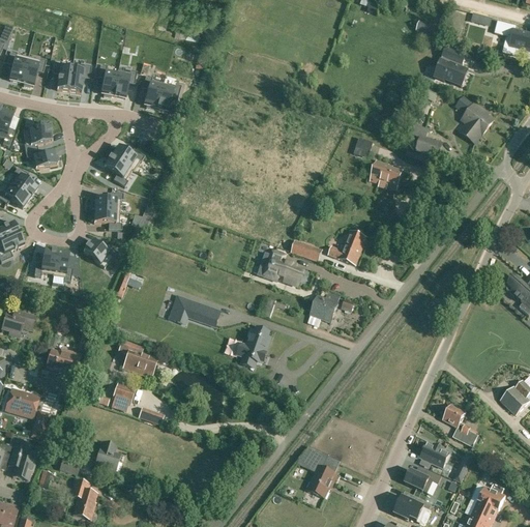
[(473,12),(471,21),(479,23),(481,15),(473,12)]
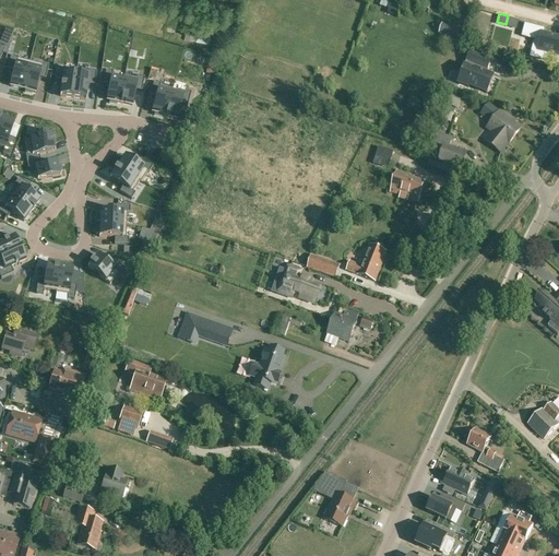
[(558,54),(558,33),(545,31),(546,26),(524,21),(521,34),(534,37),(531,47),(558,54)]
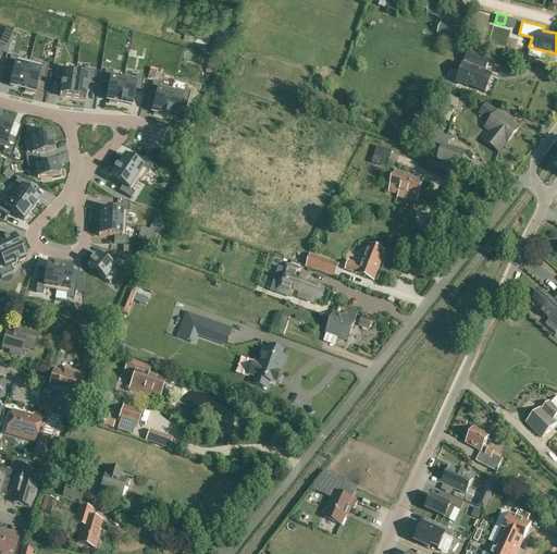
[(437,31),(458,38),(461,28),(441,22),(437,31)]
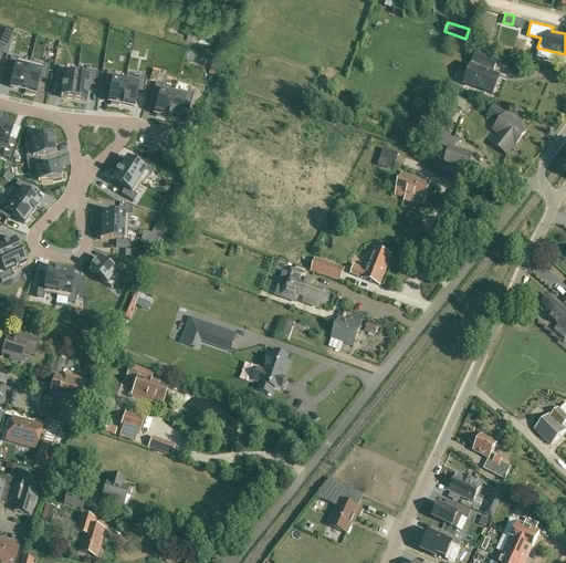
[(14,28),(7,25),(0,39),(10,43),(14,28)]
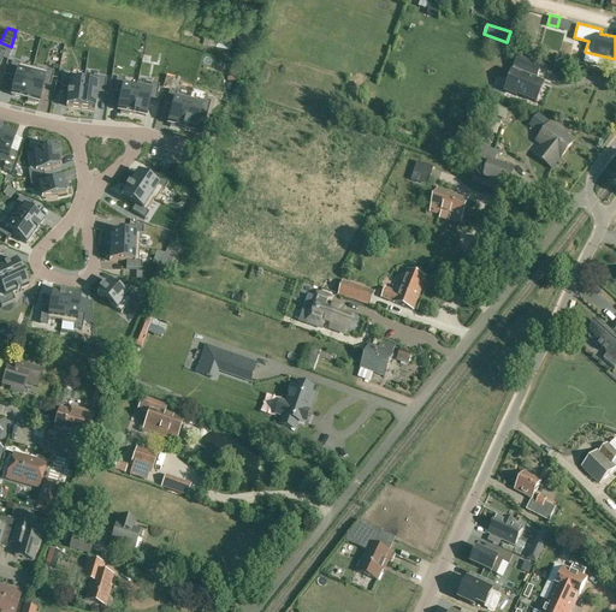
[(537,100),(544,82),(535,78),(540,64),(532,60),(519,54),(505,89),(516,94),(517,93),(537,100)]
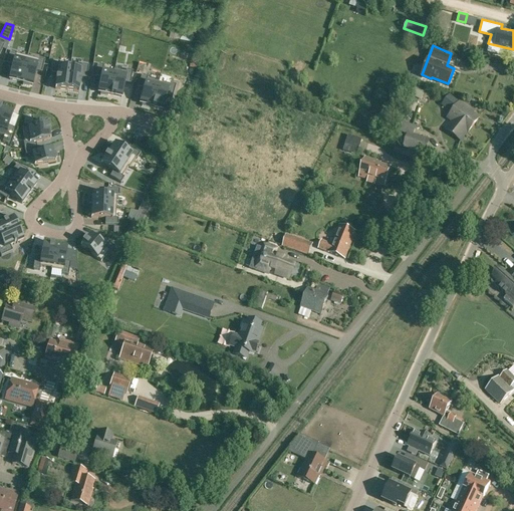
[(10,49),(7,61),(12,63),(8,77),(20,80),(26,59),(15,56),(16,51),(10,49)]
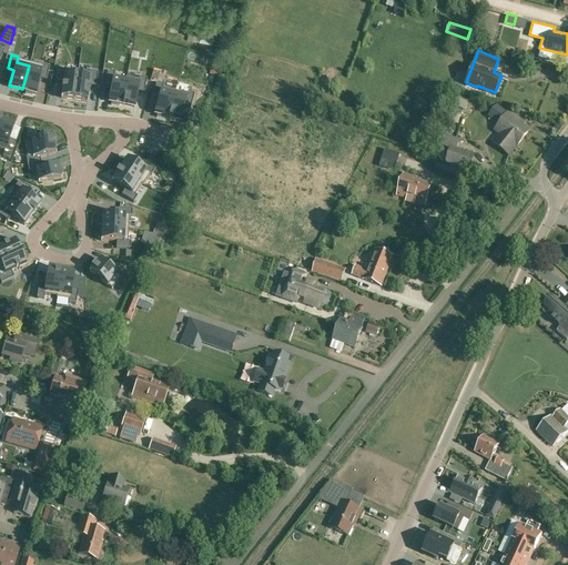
[(29,66),(22,89),(26,89),(24,92),(32,93),(33,91),(37,92),(40,77),(46,78),(49,64),(42,62),(41,69),(29,66)]
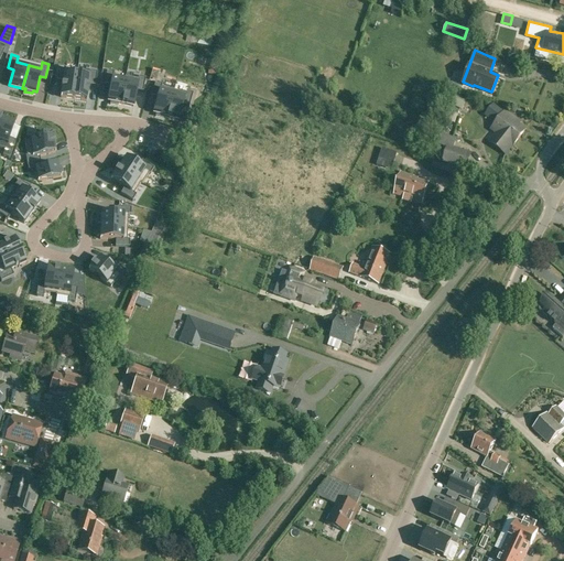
[(57,65),(56,78),(62,79),(62,84),(61,84),(61,87),(60,96),(73,97),(76,74),(64,72),(65,66),(57,65)]
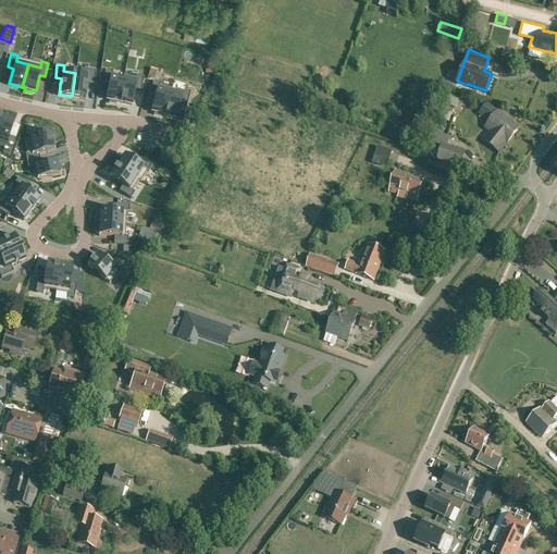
[(106,68),(102,82),(109,83),(106,98),(119,100),(123,77),(111,75),(112,69),(106,68)]
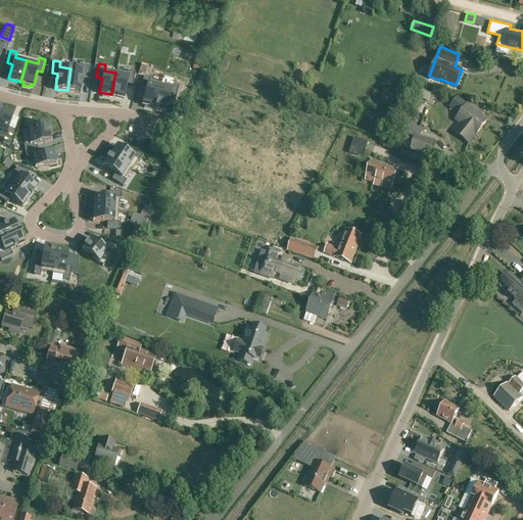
[(70,68),(67,90),(81,92),(82,85),(83,81),(82,81),(83,77),(88,78),(90,65),(83,64),(83,69),(70,68)]
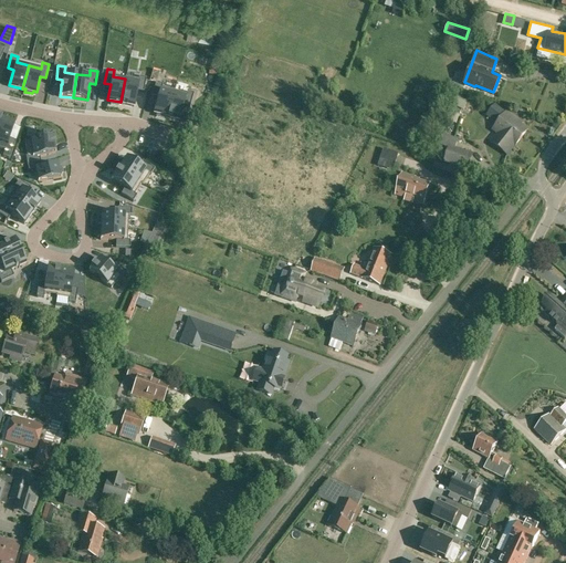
[(125,79),(121,102),(122,102),(122,103),(126,104),(127,103),(134,105),(137,89),(143,90),(146,76),(138,75),(137,81),(125,79)]
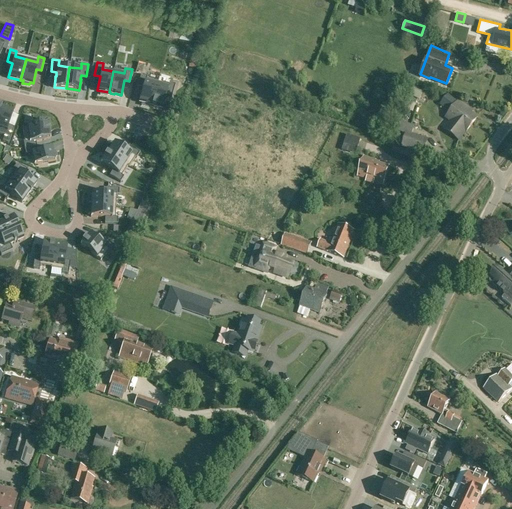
[(141,73),(137,85),(142,87),(138,101),(150,104),(156,83),(145,80),(147,75),(141,73)]
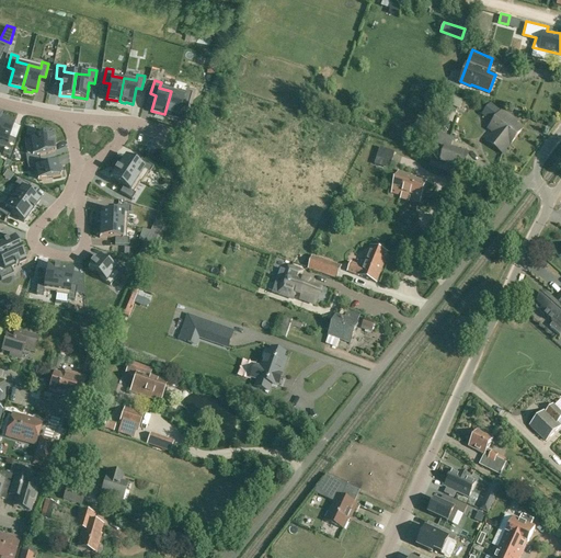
[(171,91),(164,114),(165,114),(165,115),(170,116),(171,115),(178,117),(182,102),(187,104),(192,91),(185,89),(183,94),(171,91)]
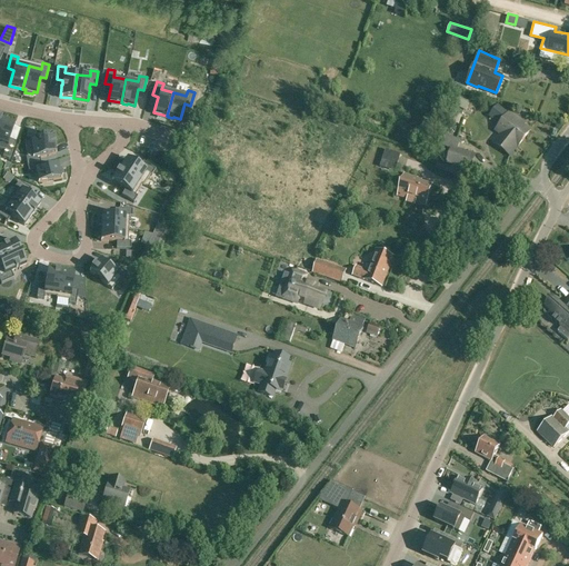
[(509,155),(519,142),(530,128),(516,117),(519,113),(511,108),(509,111),(498,103),(490,113),(501,121),(497,128),(500,130),(492,141),(509,155)]
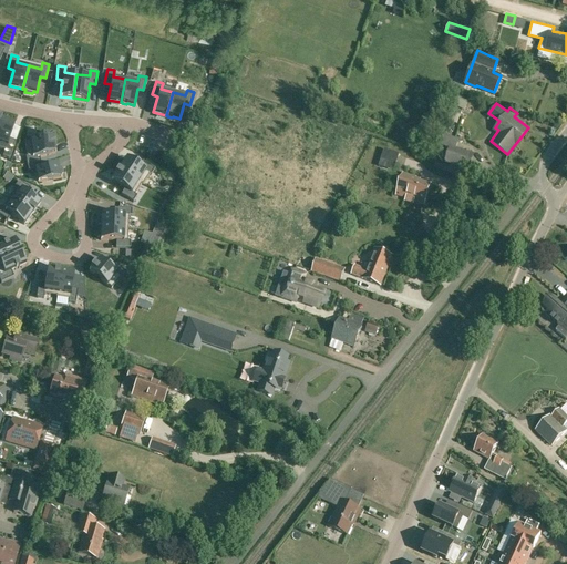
[(2,118),(0,122),(0,141),(6,144),(3,150),(11,153),(16,140),(10,137),(16,122),(2,118)]
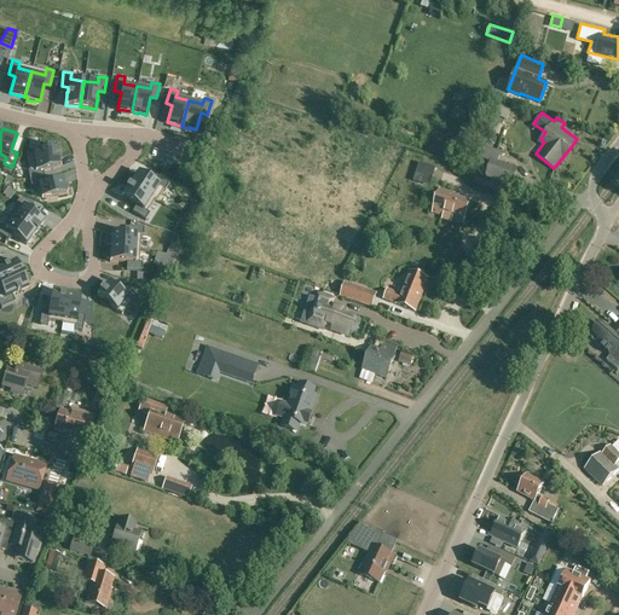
[(35,163),(29,164),(30,173),(45,170),(44,163),(62,161),(59,151),(61,151),(59,146),(58,143),(51,144),(50,143),(41,144),(42,146),(33,148),(35,163)]
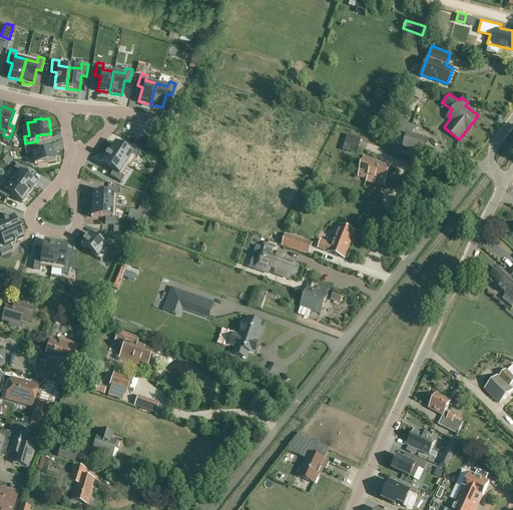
[(408,131),(405,141),(404,144),(425,150),(426,147),(429,137),(414,133),(412,132),(415,124),(403,121),(401,129),(408,131)]
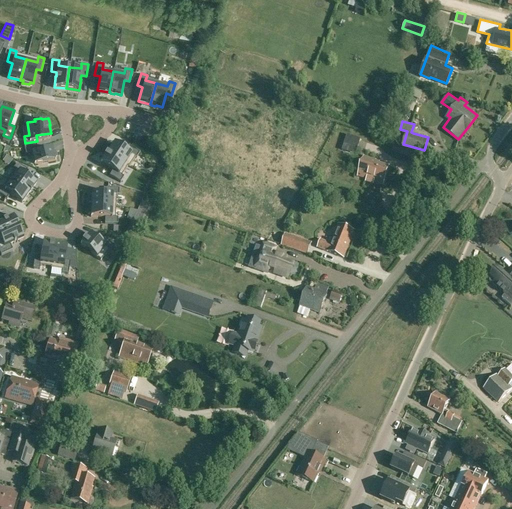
[(358,146),(361,136),(347,132),(344,141),(358,146)]
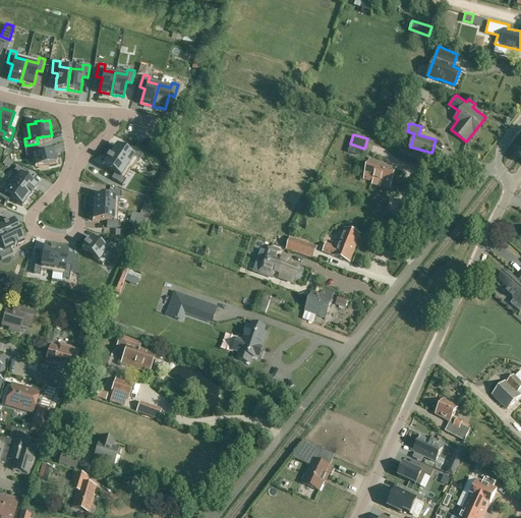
[(116,142),(109,154),(127,165),(133,156),(138,159),(141,154),(131,147),(128,151),(116,142)]
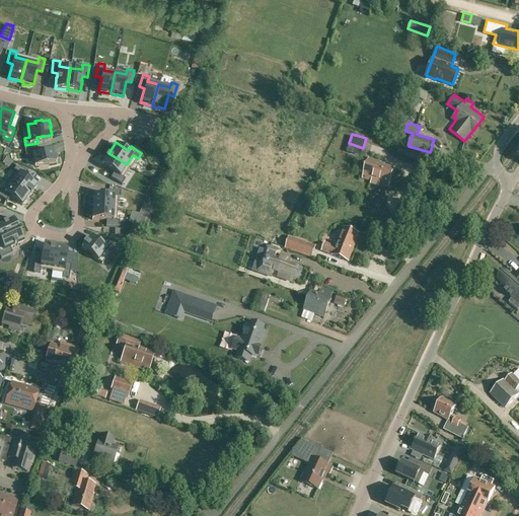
[(38,143),(25,145),(26,151),(32,150),(34,164),(56,160),(56,156),(58,156),(57,149),(54,149),(54,145),(39,148),(38,143)]
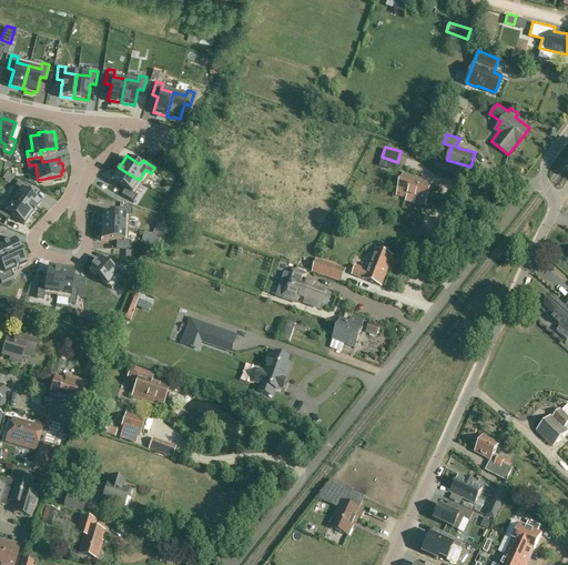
[(435,167),(460,175),(463,170),(437,162),(435,167)]
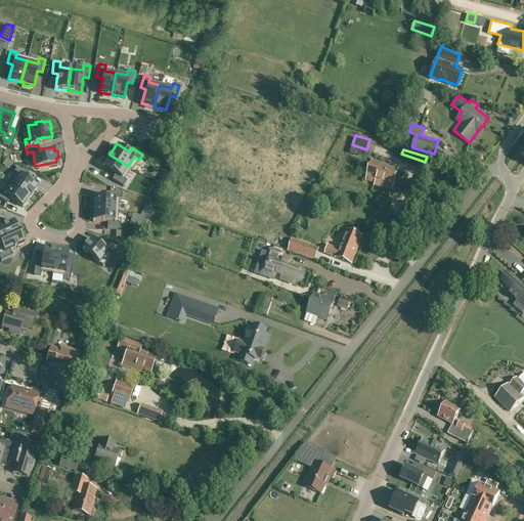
[(106,159),(102,165),(115,173),(112,178),(123,185),(127,179),(122,176),(128,166),(110,155),(108,156),(108,155),(105,159),(106,159)]
